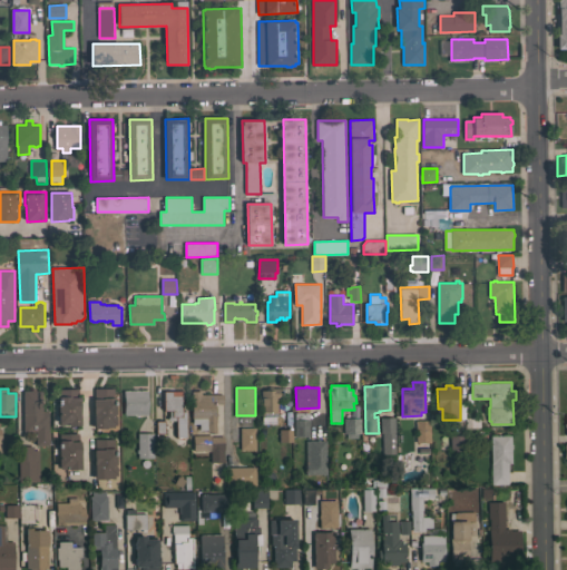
[(44,411),(49,411),(49,414),(50,414),(50,445),(38,445),(38,432),(25,432),(25,391),(33,391),(33,389),(37,389),(37,391),(44,391),(44,411)]
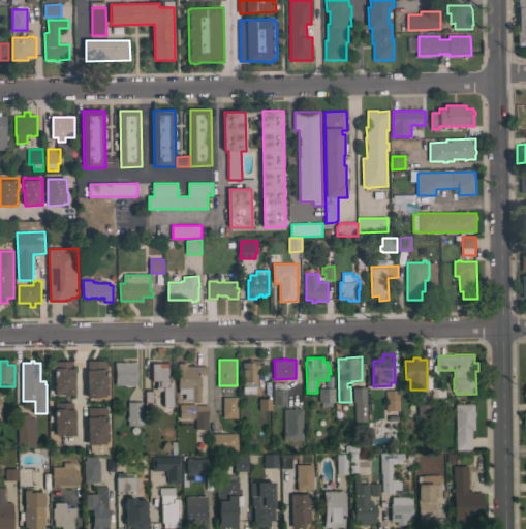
[(74,395),(64,395),(64,393),(55,393),(55,362),(73,361),(74,395)]
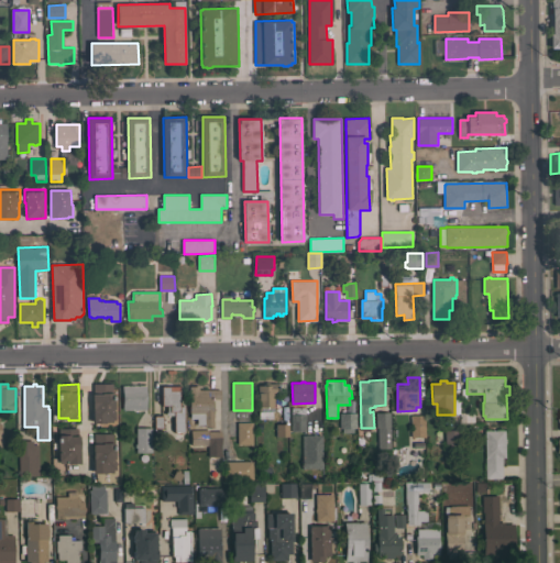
[(114,384),(116,421),(106,421),(106,423),(94,423),(92,395),(95,395),(95,384),(114,384)]
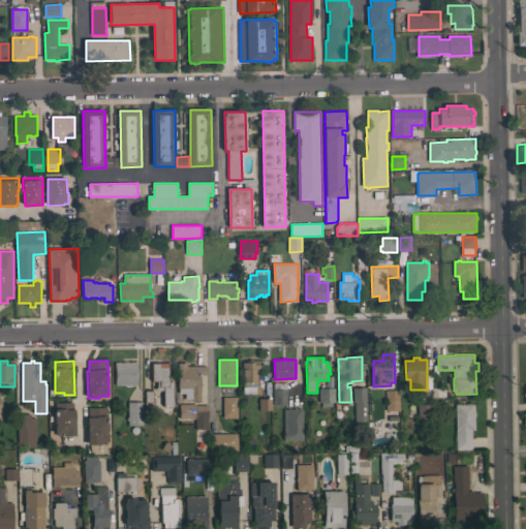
[(261,361),(261,370),(257,370),(257,386),(256,386),(256,393),(244,393),(244,386),(243,363),(249,363),(249,361),(261,361)]
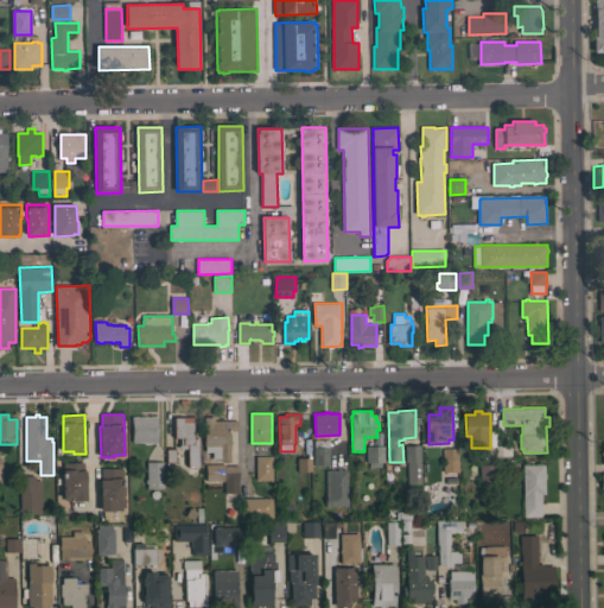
[(158,417),(159,442),(133,443),(133,417),(158,417)]
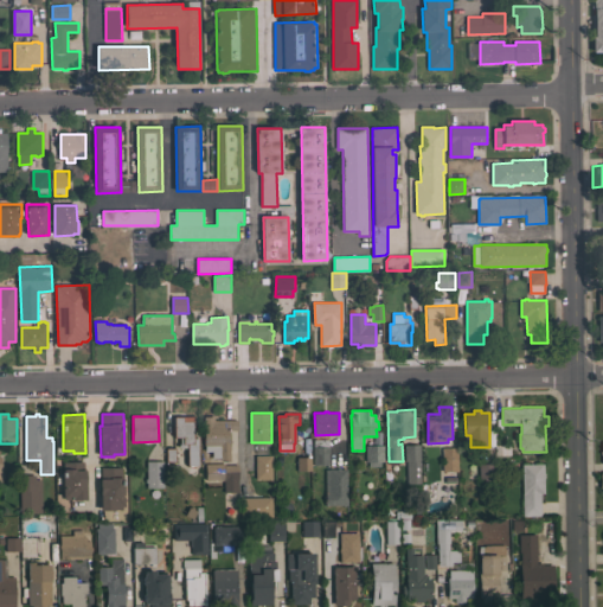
[(194,416),(194,438),(199,438),(199,465),(198,465),(198,474),(191,474),(191,466),(190,466),(190,464),(177,461),(168,462),(167,448),(177,448),(177,447),(180,447),(180,445),(181,445),(181,438),(175,438),(175,417),(194,416)]
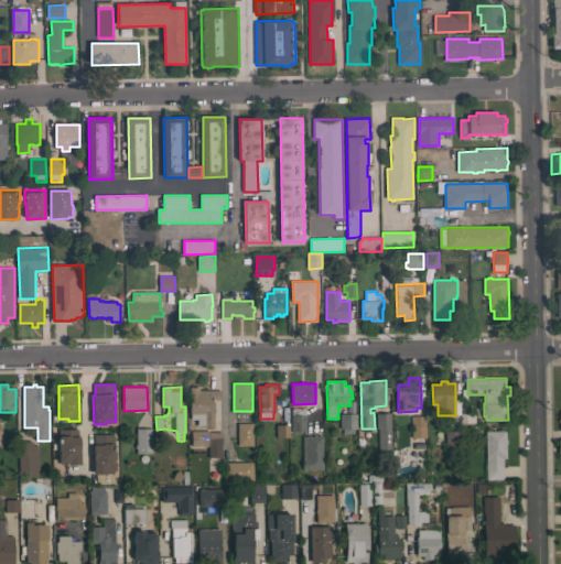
[(200,387),(200,391),(222,390),(222,400),(213,400),(213,403),(215,403),(215,409),(216,409),(217,412),(215,412),(215,429),(209,429),(209,427),(206,427),(206,425),(198,425),(198,419),(191,419),(191,387),(200,387)]
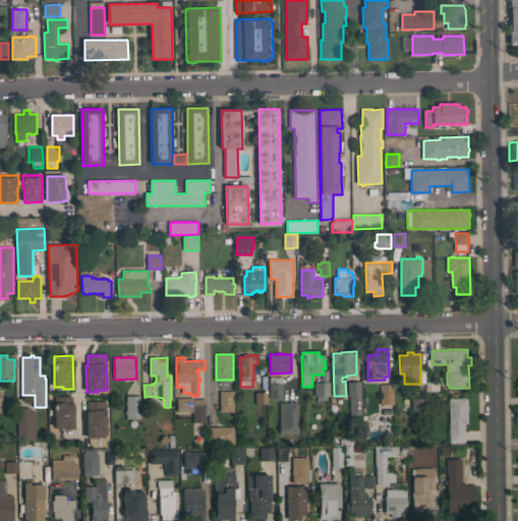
[(283,399),(271,399),(270,378),(283,378),(283,399)]
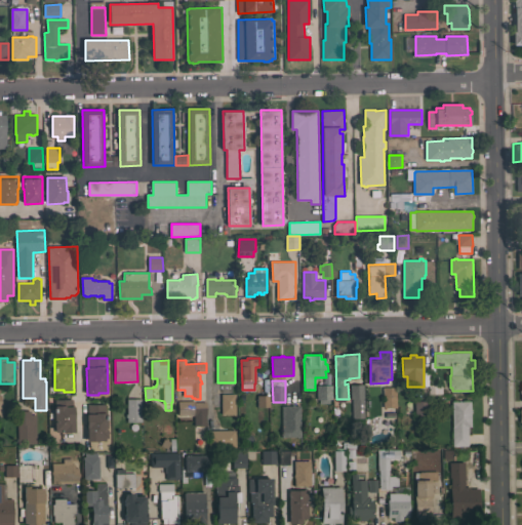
[(333,385),(333,399),(331,399),(331,403),(320,403),(320,399),(318,399),(318,386),(333,385)]
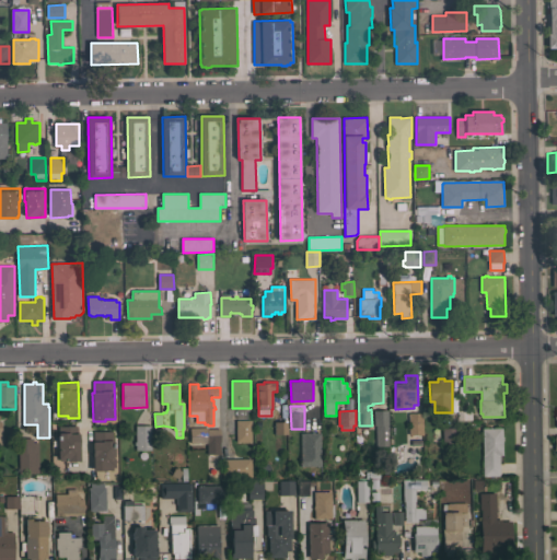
[(390,445),(378,445),(378,426),(375,426),(375,410),(390,410),(390,445)]
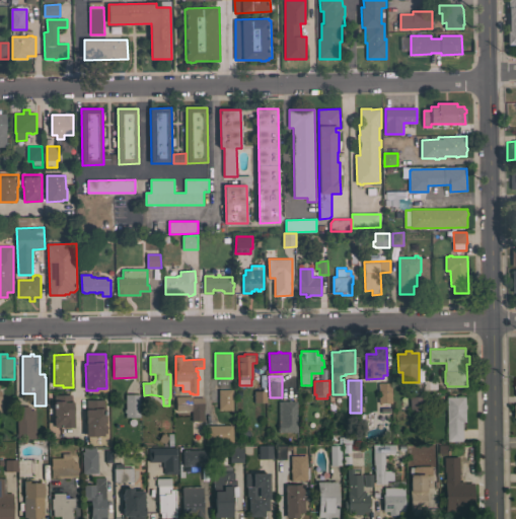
[(392,382),(393,395),(392,395),(392,403),(380,403),(380,383),(392,382)]
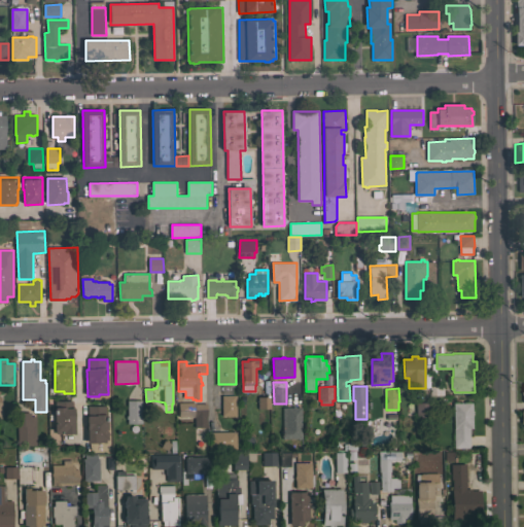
[(238,416),(223,416),(223,395),(238,395),(238,416)]
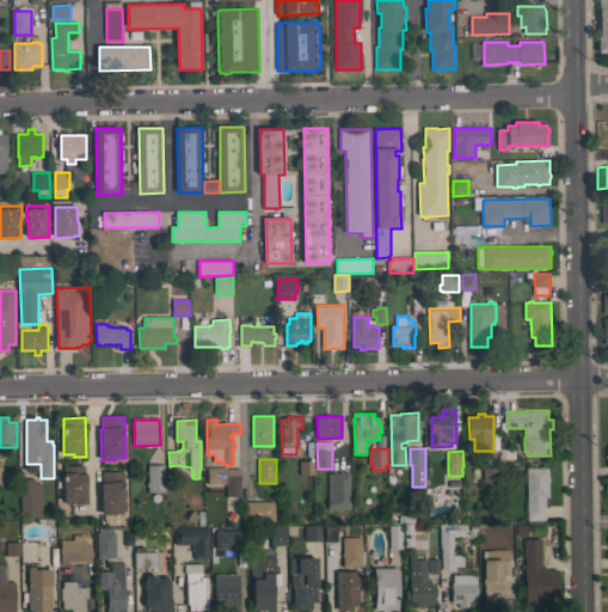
[(314,461),(315,475),(301,475),(301,461),(314,461)]
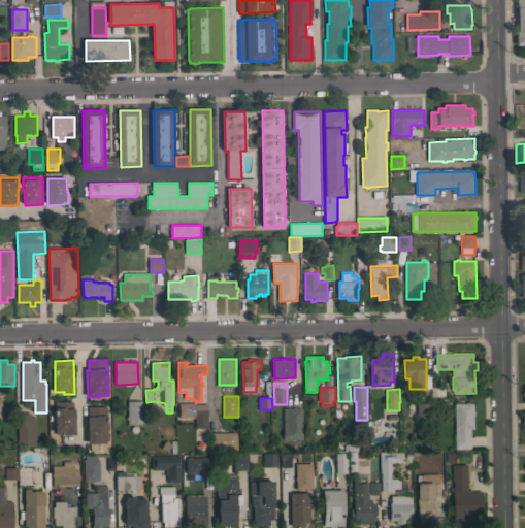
[(75,401),(76,434),(64,435),(64,432),(56,433),(55,408),(57,408),(57,402),(75,401)]
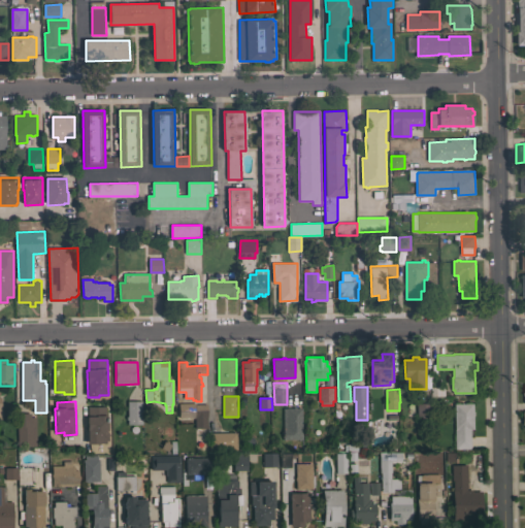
[(143,424),(129,424),(129,420),(128,420),(128,417),(129,417),(129,401),(143,401),(143,424)]
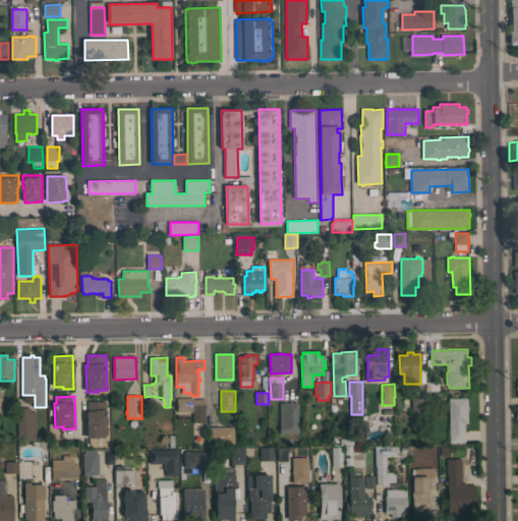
[(193,398),(193,400),(206,399),(206,411),(205,411),(205,416),(194,416),(194,412),(178,413),(178,398),(193,398)]
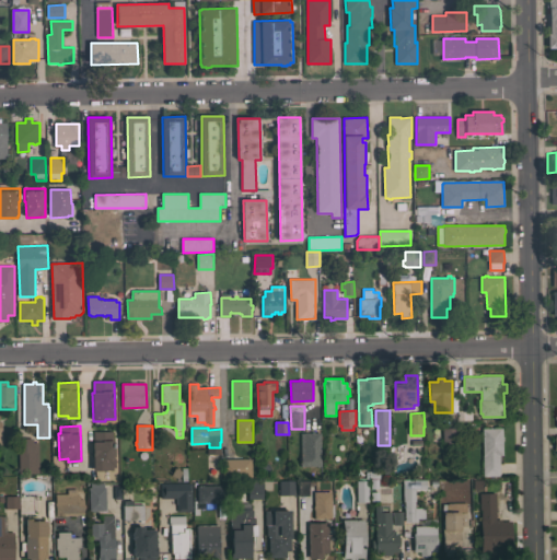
[(443,429),(457,428),(459,441),(455,441),(455,453),(449,453),(448,442),(444,442),(443,429)]
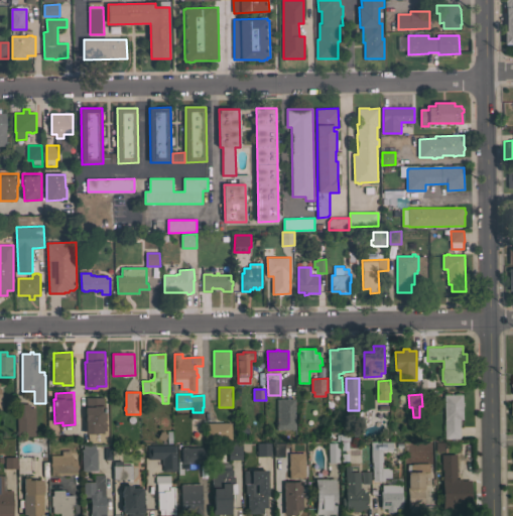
[(464,419),(461,419),(461,438),(445,438),(445,394),(464,394),(464,419)]
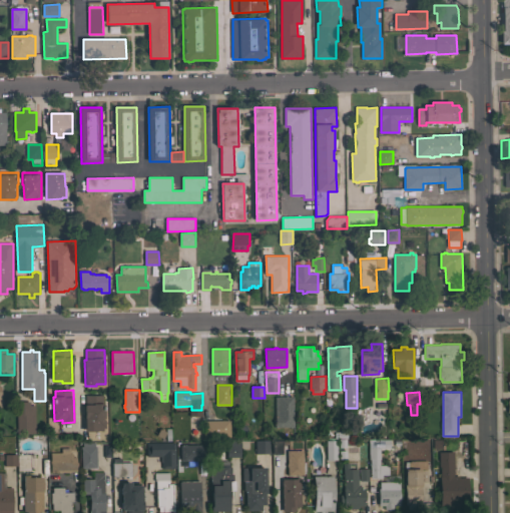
[(104,395),(104,405),(105,405),(105,428),(97,428),(97,431),(86,431),(85,405),(86,405),(86,396),(104,395)]
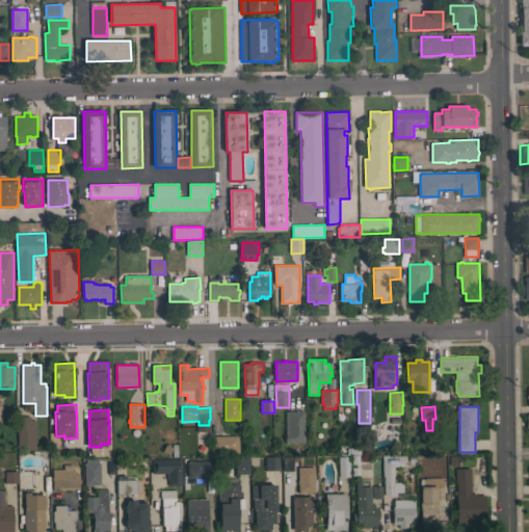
[(306,443),(287,443),(286,411),(306,410),(306,443)]
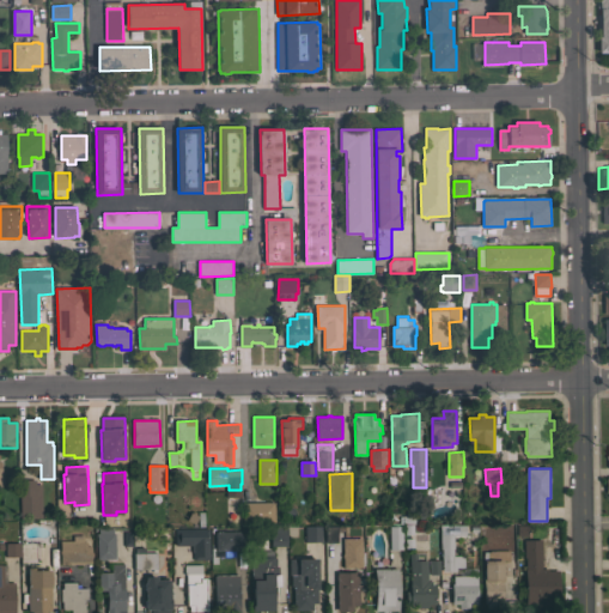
[(44,519),(23,519),(22,480),(37,480),(37,484),(43,484),(44,519)]
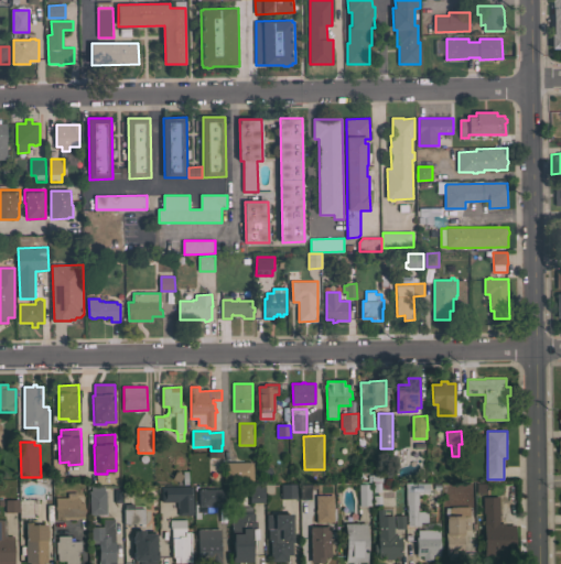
[(255,462),(255,480),(225,480),(225,463),(255,462)]
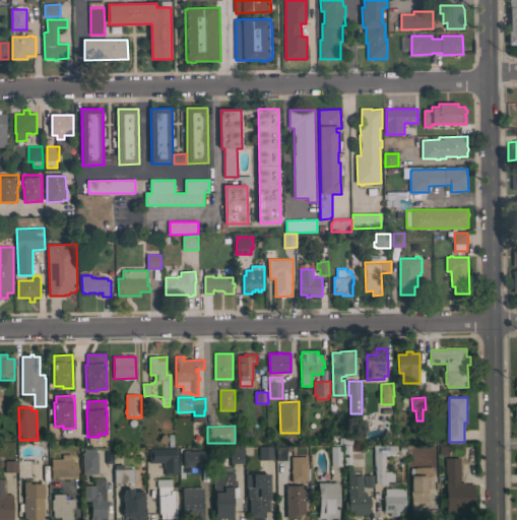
[(274,446),(274,460),(261,460),(260,446),(274,446)]
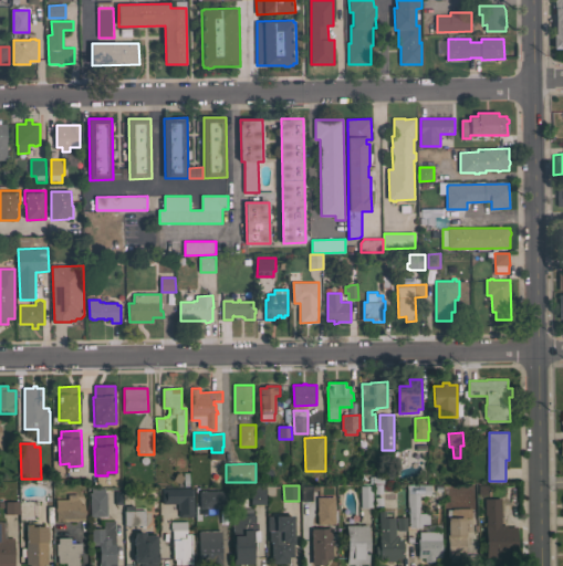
[(313,485),(314,501),(303,501),(303,485),(313,485)]
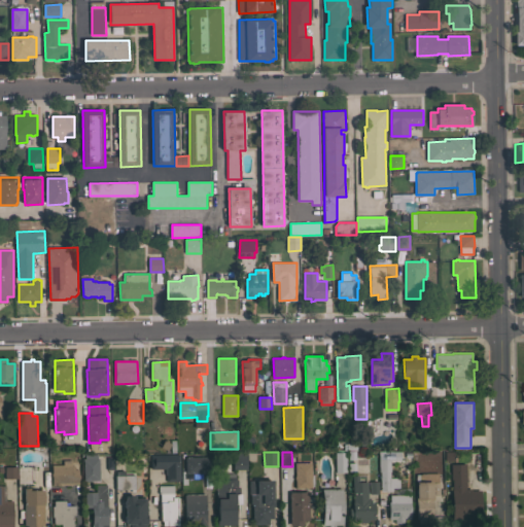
[(348,472),(337,472),(337,453),(347,452),(348,472)]
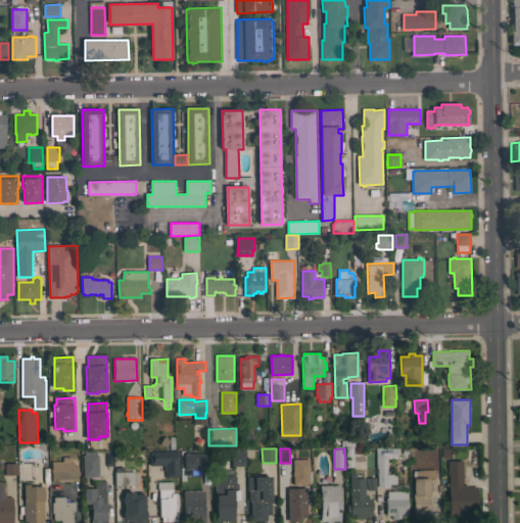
[(398,448),(398,458),(388,457),(388,474),(397,474),(397,484),(391,484),(391,487),(379,487),(379,469),(377,468),(377,448),(398,448)]
